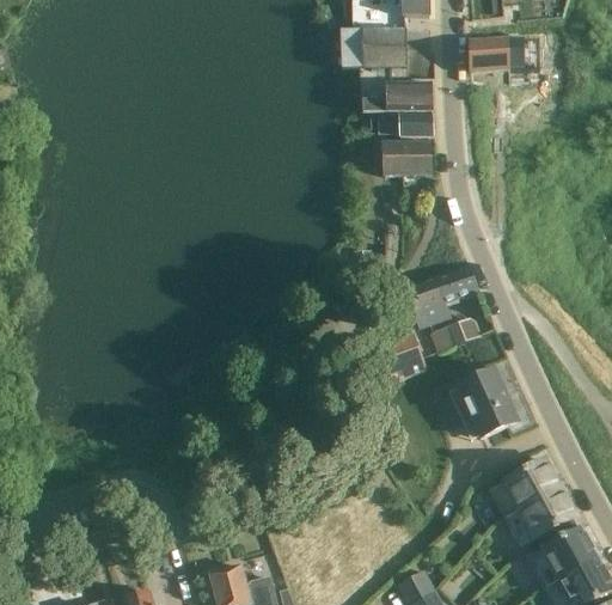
[(405,26),(405,14),(429,14),(428,0),(357,0),(357,26),(405,26)]
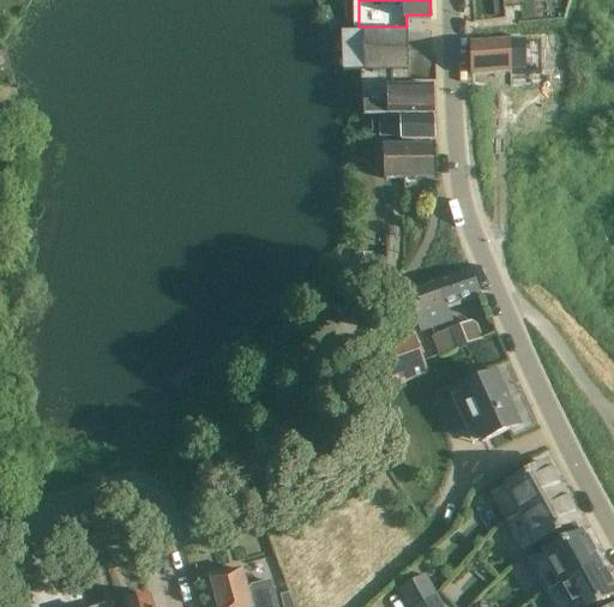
[(473,0),(475,17),(505,16),(504,0),(473,0)]
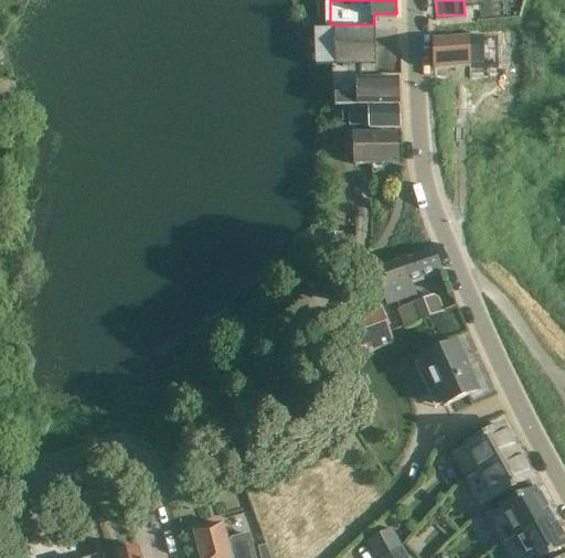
[(490,0),(491,13),(515,13),(514,0),(490,0)]
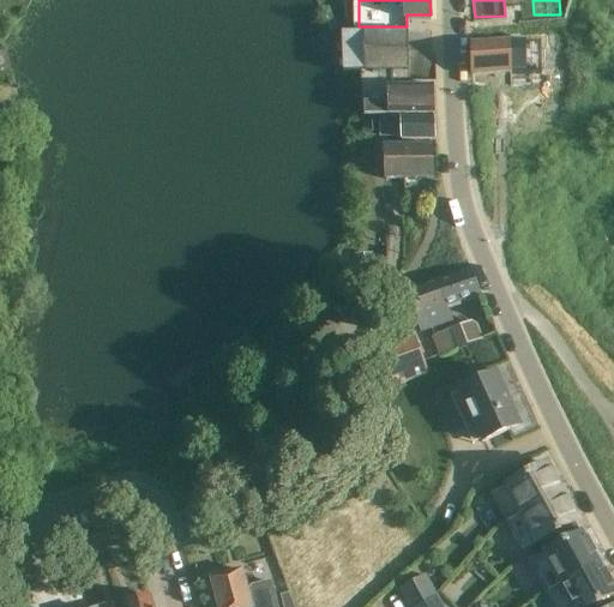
[(524,103),(548,102),(613,98),(613,36),(594,37),(593,22),(519,25),(521,42),(511,42),(511,38),(471,40),(471,49),(471,70),(511,68),(511,55),(522,55),(524,103)]
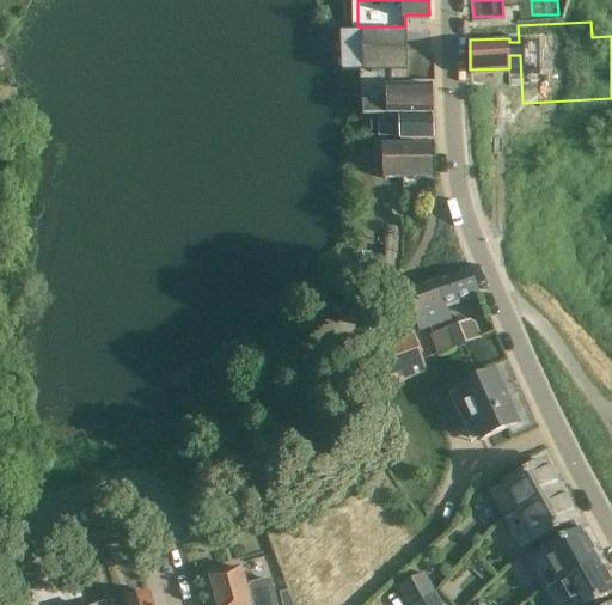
[(360,67),(387,66),(407,66),(407,26),(383,28),(366,28),(341,28),(341,67),(360,67)]
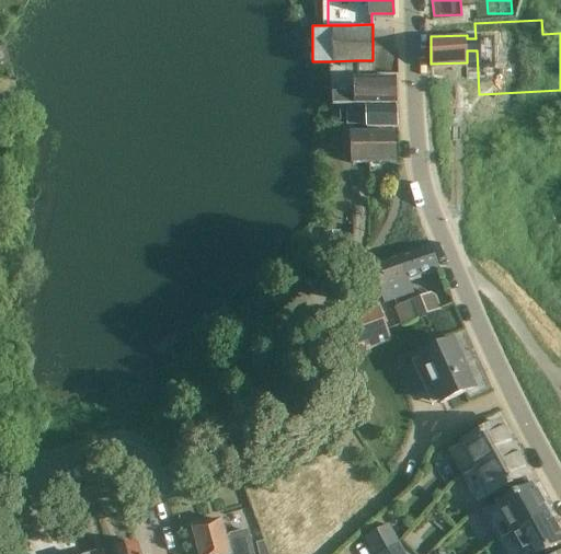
[(332,101),(357,101),(396,99),(395,73),(356,76),(356,89),(332,90),(332,101)]
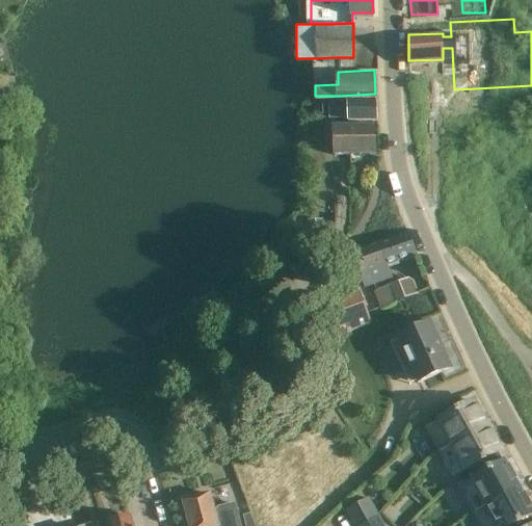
[(348,112),(348,117),(376,116),(375,98),(354,98),(330,100),(331,112),(348,112)]
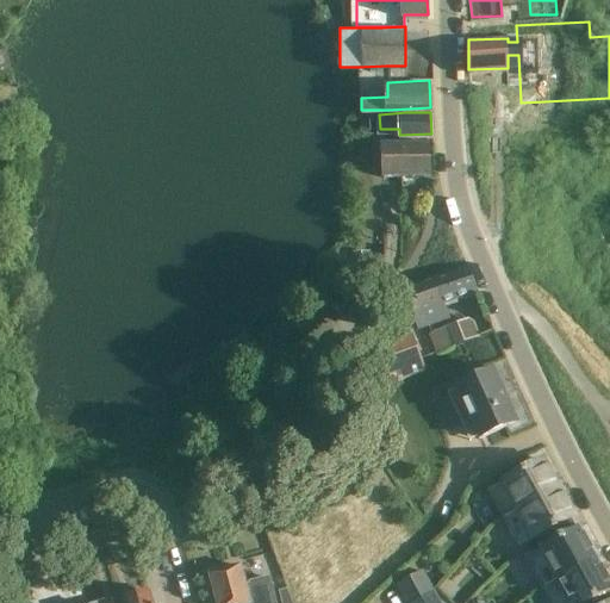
[(383,140),(383,149),(384,173),(429,171),(427,138),(399,140),(383,140)]
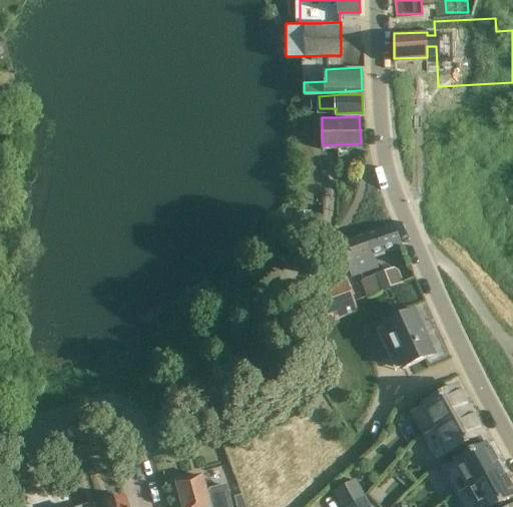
[(286,203),(283,216),(292,218),(295,205),(286,203)]
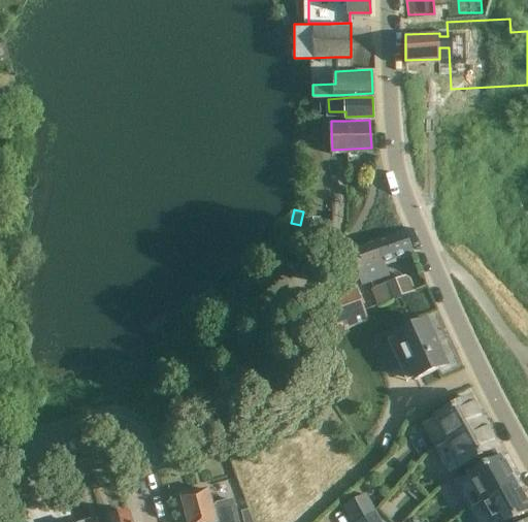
[(404,227),(377,237),(384,252),(375,255),(377,260),(372,262),(374,267),(367,269),(365,265),(357,268),(361,281),(388,270),(383,258),(395,254),(413,247),(404,227)]
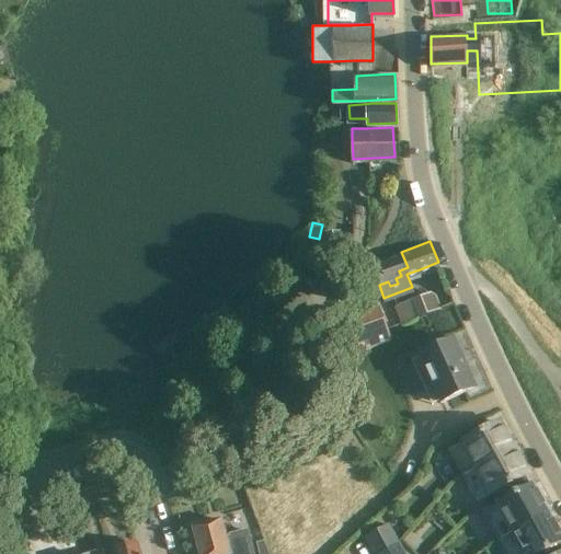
[(408,267),(401,252),(379,261),(380,265),(370,268),(376,286),(379,285),(388,281),(390,286),(398,284),(396,278),(401,276),(399,270),(408,267)]
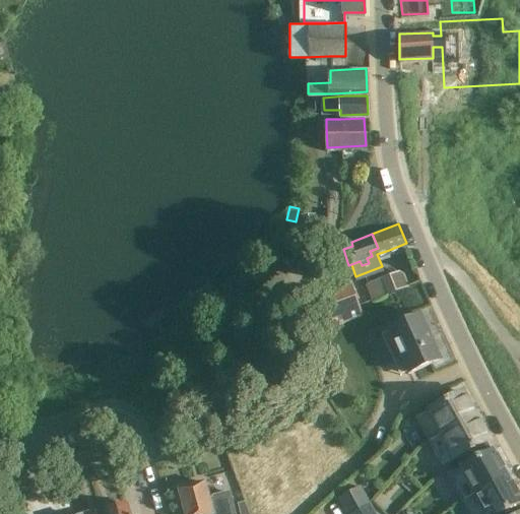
[(384,279),(388,291),(400,285),(394,270),(378,276),(379,280),(384,279)]
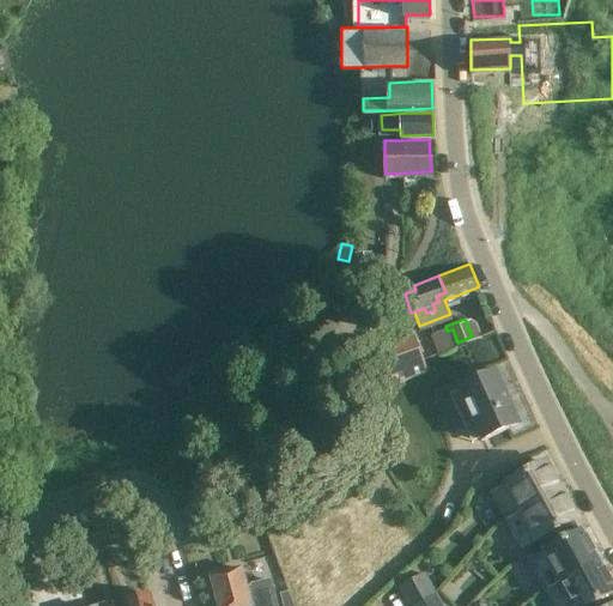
[(447,331),(445,326),(434,331),(441,349),(457,343),(453,329),(447,331)]
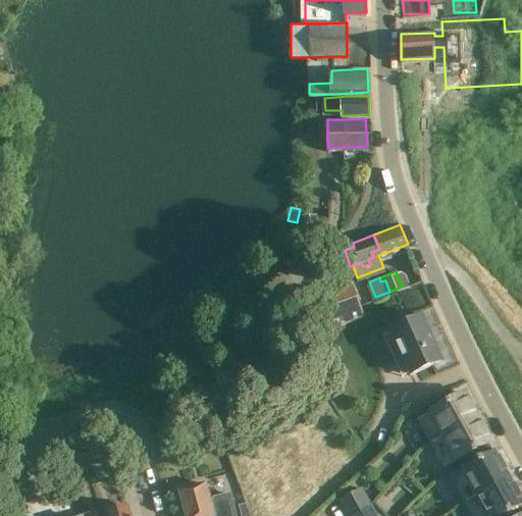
[(324,295),(330,309),(323,311),(323,310),(308,316),(313,331),(363,313),(352,285),(324,295)]
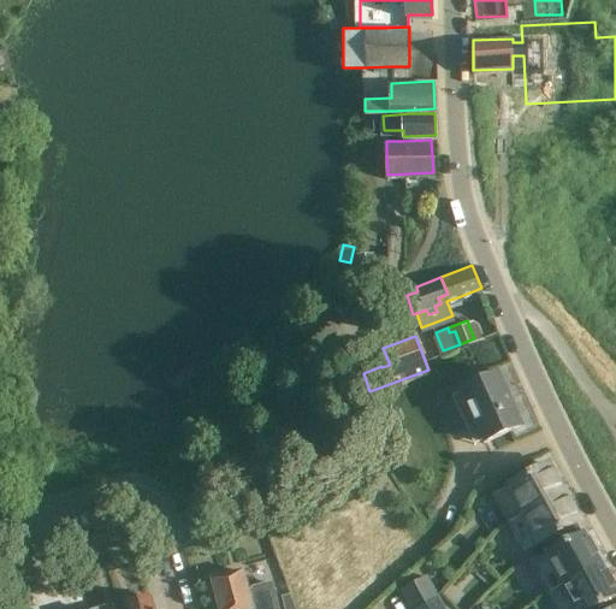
[(522,421),(498,367),(460,385),(461,388),(452,391),(460,408),(468,404),(484,438),(522,421)]
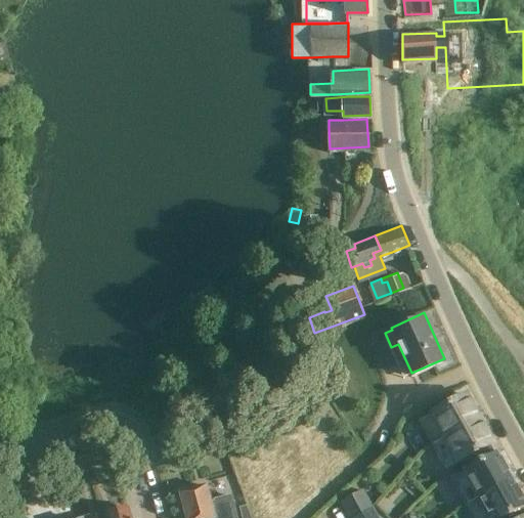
[(419,417),(432,441),(479,415),(465,390),(450,398),(446,400),(446,401),(419,417)]
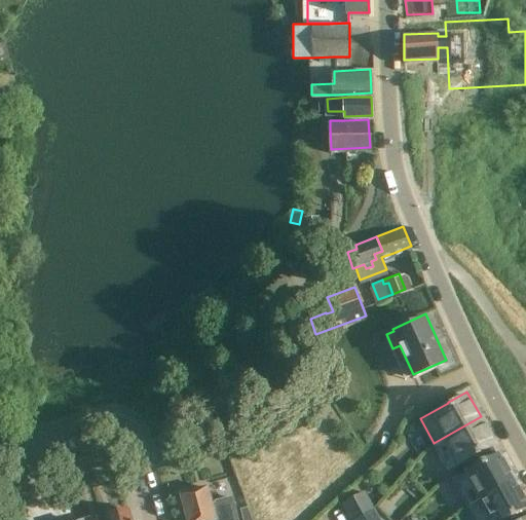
[(476,451),(478,456),(494,446),(492,442),(494,441),(481,416),(434,443),(447,468),(476,451)]
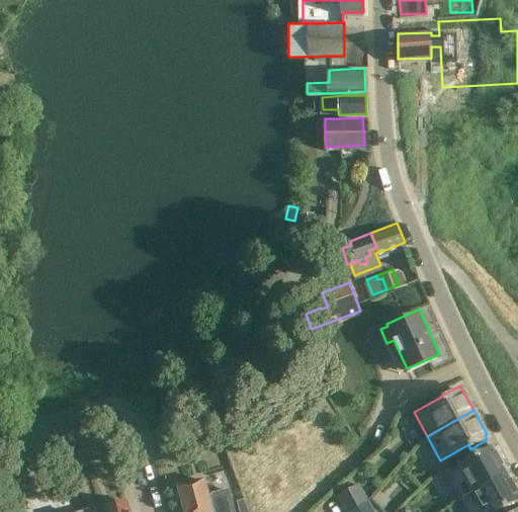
[(459,495),(506,470),(492,443),(490,444),(487,439),(470,449),(472,453),(445,468),(459,495)]
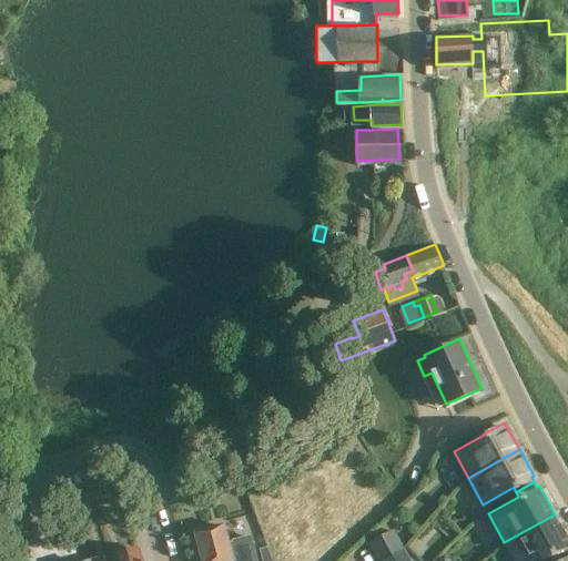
[(538,560),(550,554),(554,559),(567,550),(567,538),(555,514),(504,542),(514,560),(538,560)]
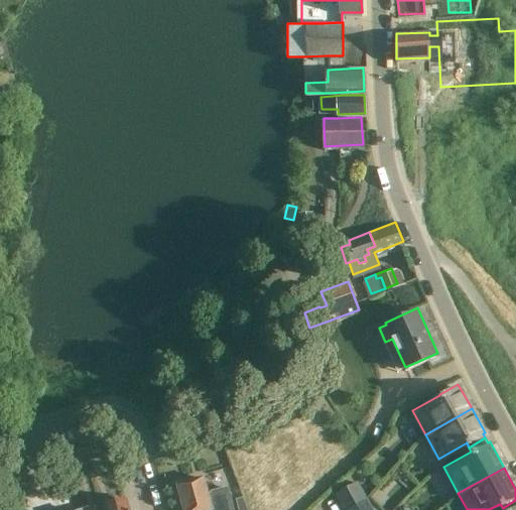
[(176,482),(183,509),(200,509),(211,507),(211,509),(234,509),(227,484),(208,489),(203,475),(192,478),(191,474),(177,478),(178,481),(176,482)]
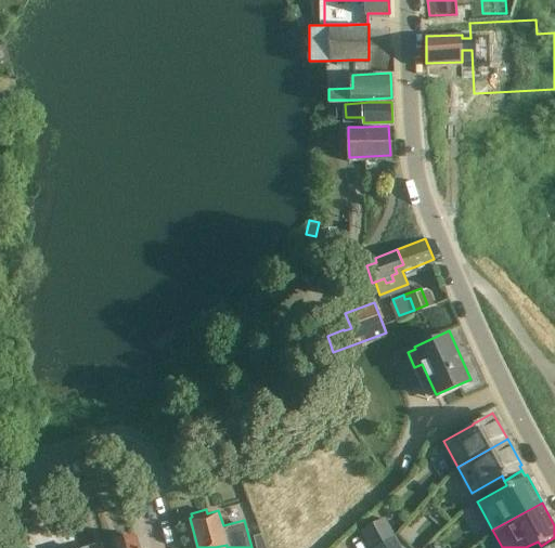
[(360,527),(371,546),(395,533),(384,514),(360,527)]
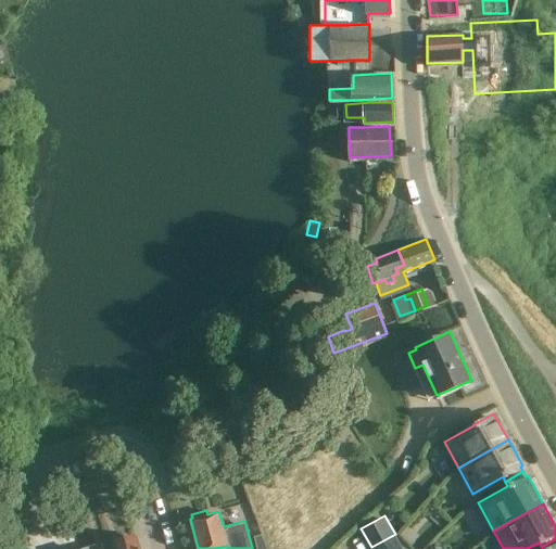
[(267,548),(262,531),(253,534),(256,548),(267,548)]
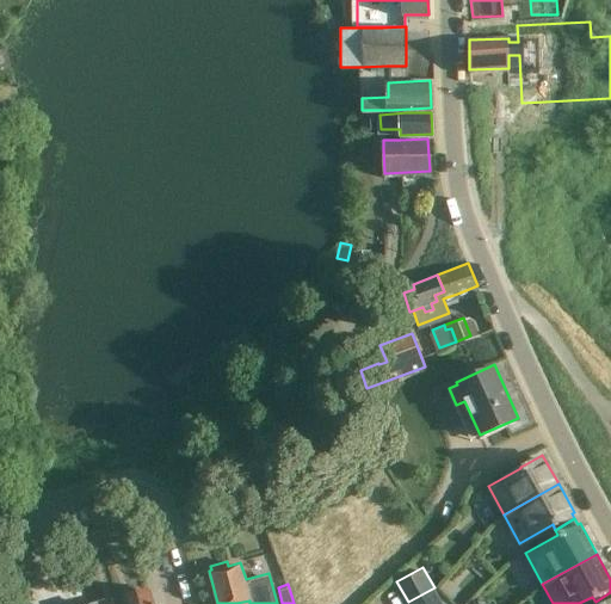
[(154,603),(149,587),(123,595),(125,603),(154,603)]
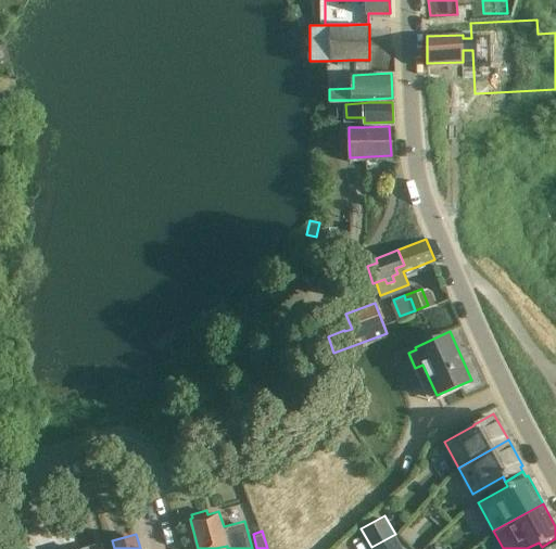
[(403,548),(395,534),(371,547),(373,548),(403,548)]
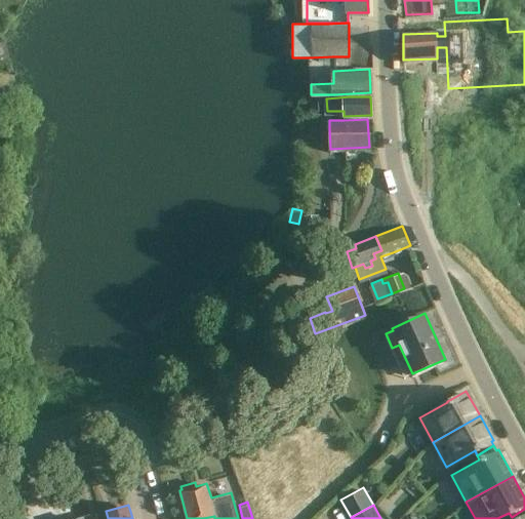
[(524,518),(524,509),(512,517),(512,518),(524,518)]
